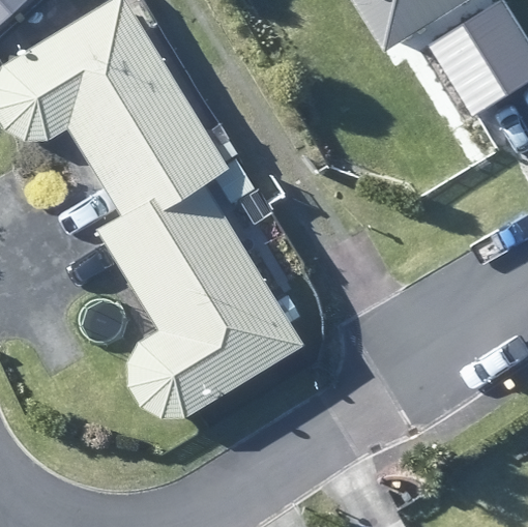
[(0,22),(24,0),(0,0),(0,22)]
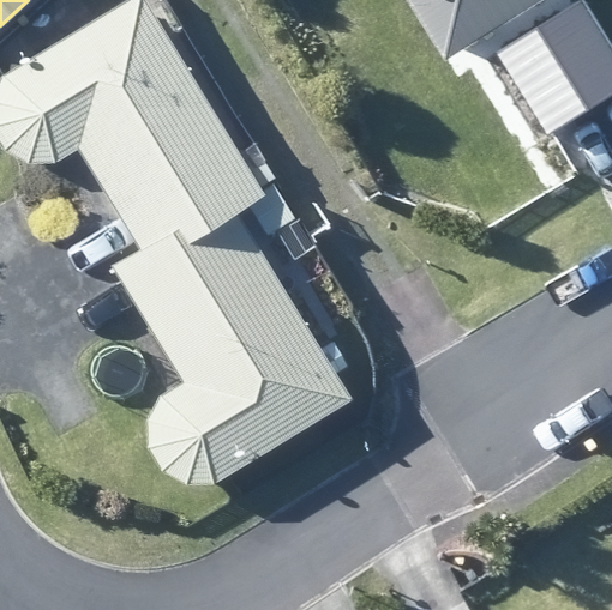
[(127,284),(238,215),(251,206),(267,233),(293,218),(271,182),(276,179),(264,157),(249,165),(144,0),(126,0),(95,20),(12,72),(0,88),(0,131),(7,146),(27,159),(57,162),(82,146),(120,209),(144,248),(115,266),(127,284)]
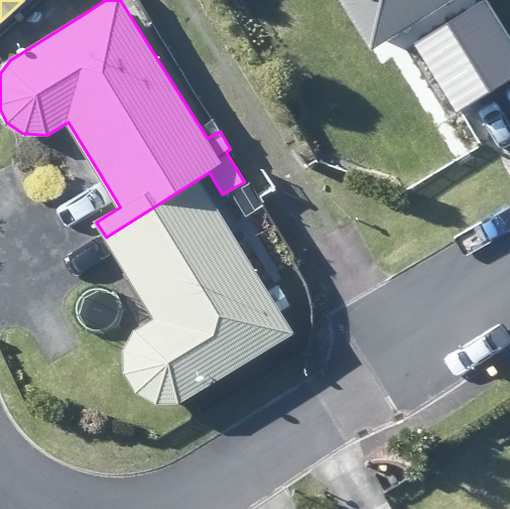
[(352,0),(385,51),(460,3),(465,0),(352,0)]
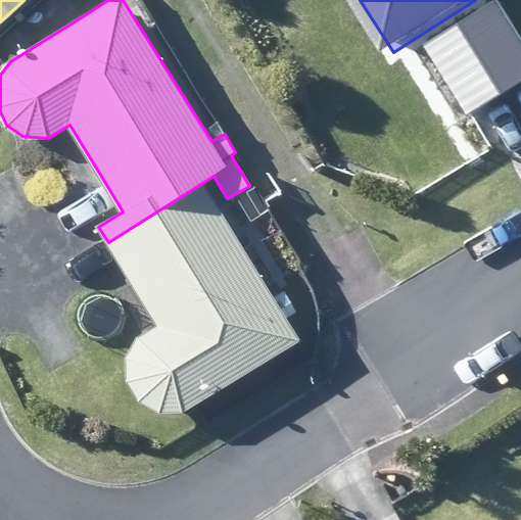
[(520,69),(499,35),(489,19),(484,21),(455,41),(494,105),(520,88),(520,69)]
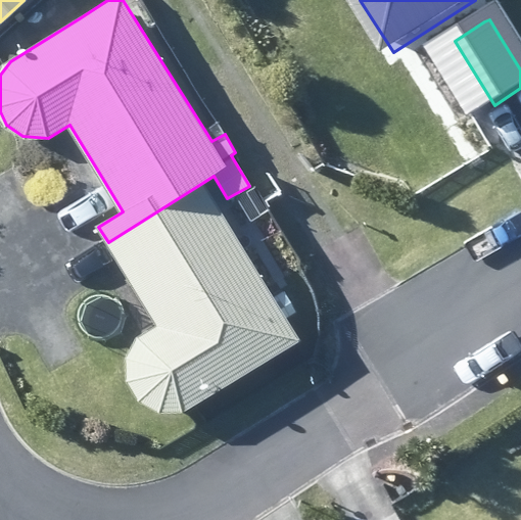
[(202,183),(108,242),(158,325),(146,332),(131,356),(130,377),(140,396),(159,409),(186,411),(299,340),(202,183)]
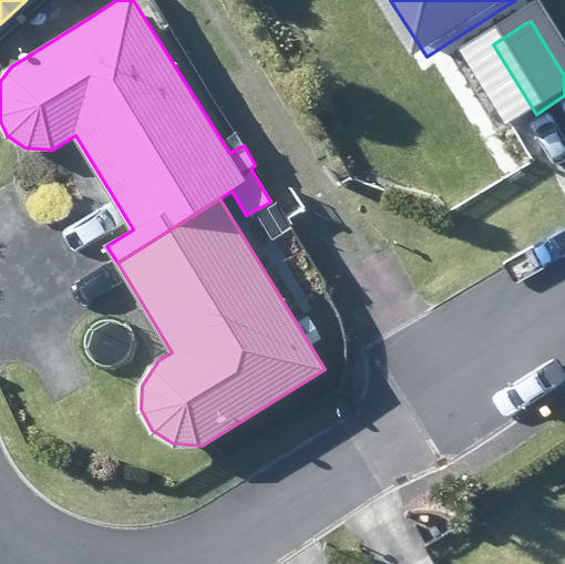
All buildings are outlined.
